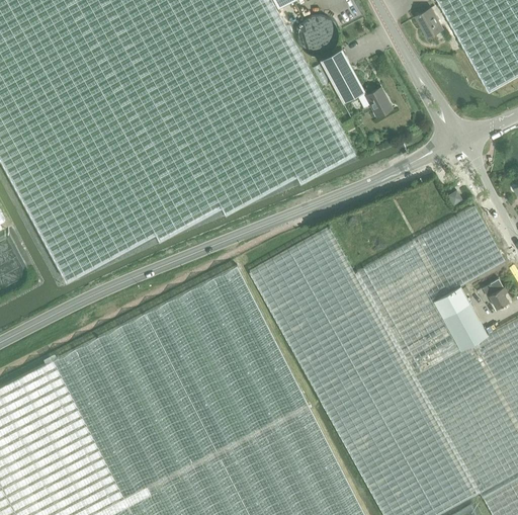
[(0,0),(0,161),(66,283),(156,236),(159,243),(222,208),(226,216),(296,177),(300,185),(355,155),(276,9),(271,0),(0,0)]
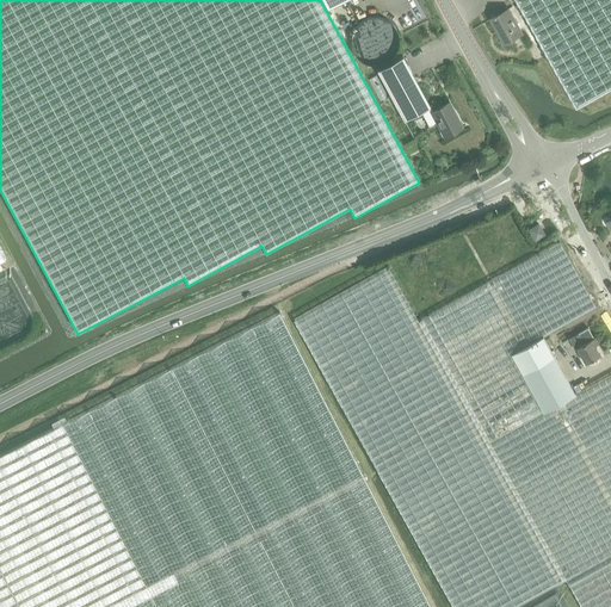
[(320,0),(326,11),(340,4),(346,0),(320,0)]
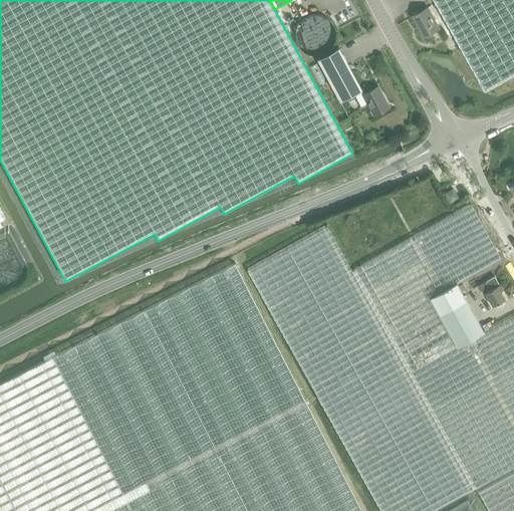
[(513,0),(433,0),(486,92),(513,76),(513,0)]
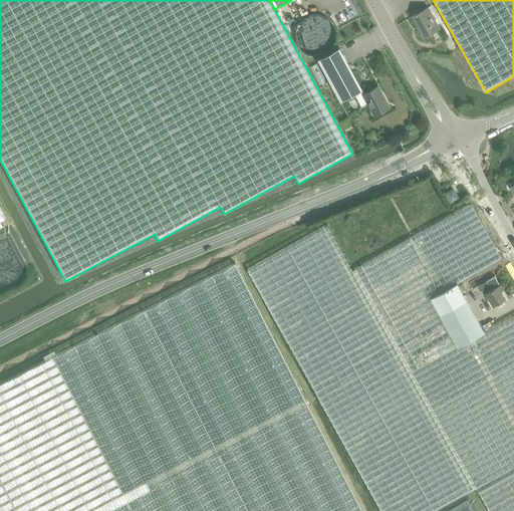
[(424,40),(440,30),(428,9),(414,18),(421,32),(420,32),(424,40)]
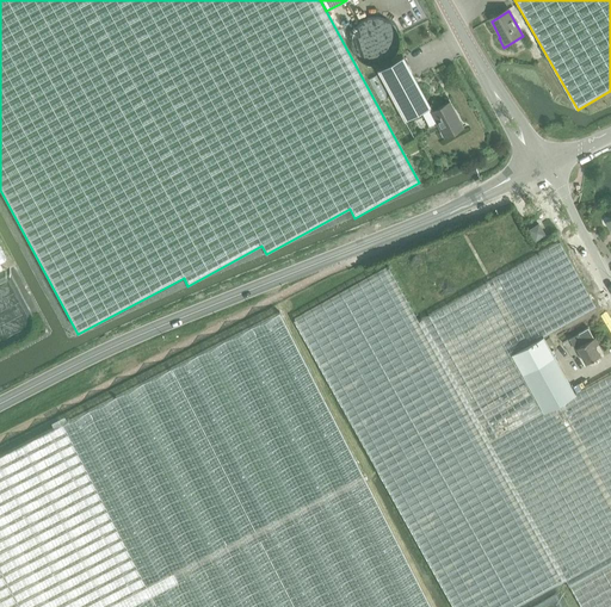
[(531,55),(536,63),(544,59),(539,50),(531,55)]
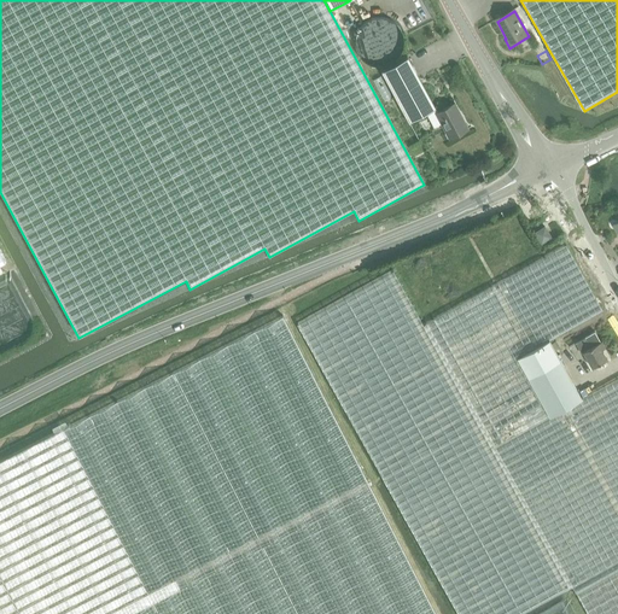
[(408,60),(382,75),(410,126),(435,112),(408,60)]
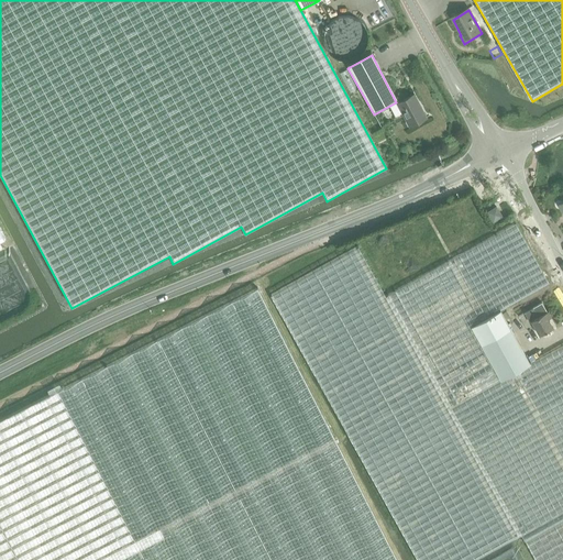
[(409,129),(426,120),(414,98),(398,107),(409,129)]
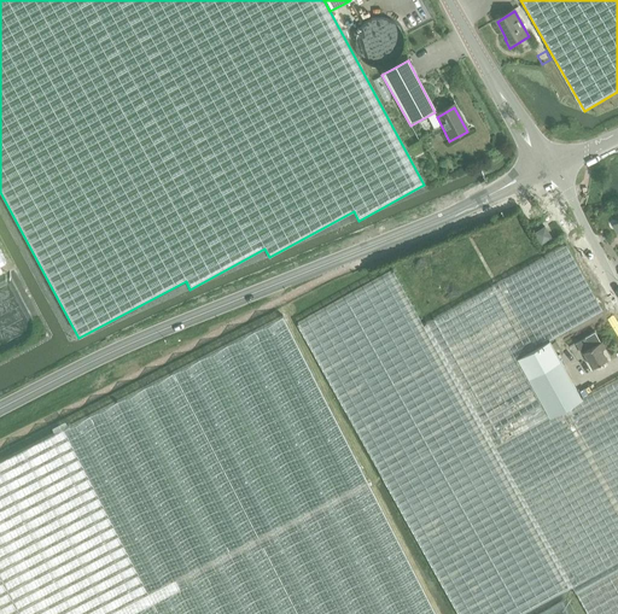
[(541,246),(551,240),(544,231),(535,235),(541,246)]
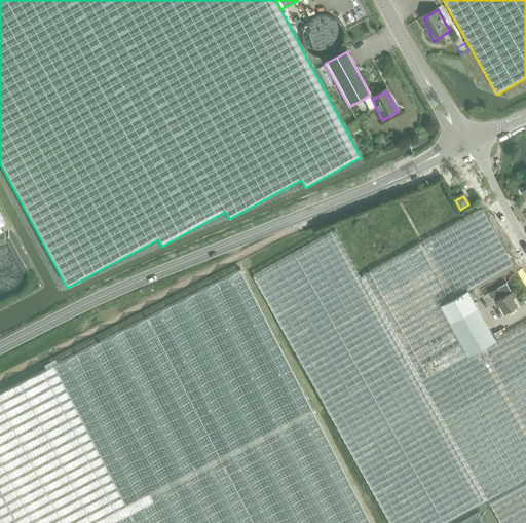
[(335,233),(253,278),(388,522),(448,522),(486,501),(488,505),(525,484),(525,324),(494,342),(472,301),(468,296),(466,292),(513,266),(482,212),(463,222),(360,278),(335,233)]
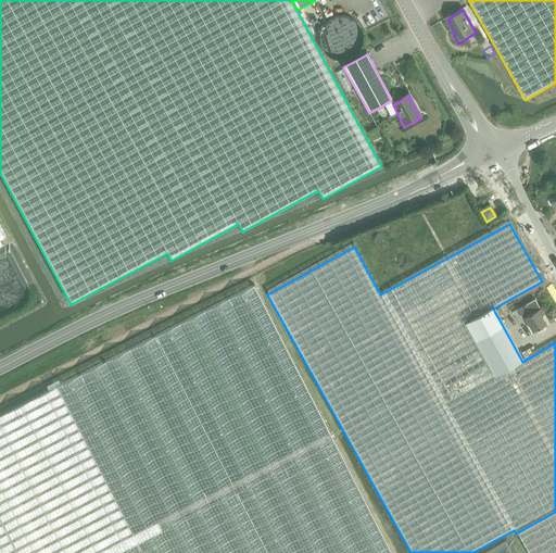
[(390,552),(254,286),(0,416),(0,552),(390,552)]
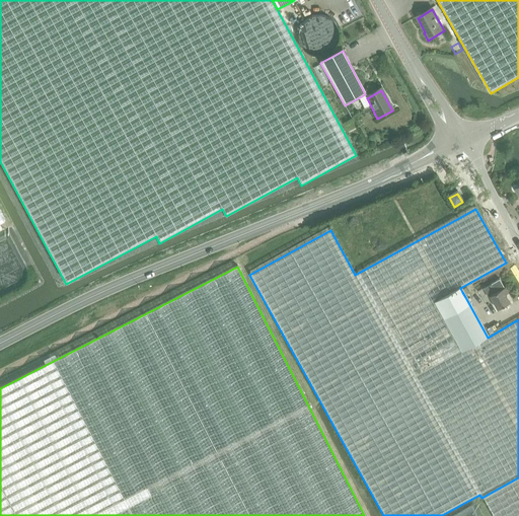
[(509,304),(505,297),(509,295),(506,289),(505,290),(500,281),(483,291),(488,300),(490,298),(494,304),(493,304),(496,309),(497,309),(497,310),(509,304)]
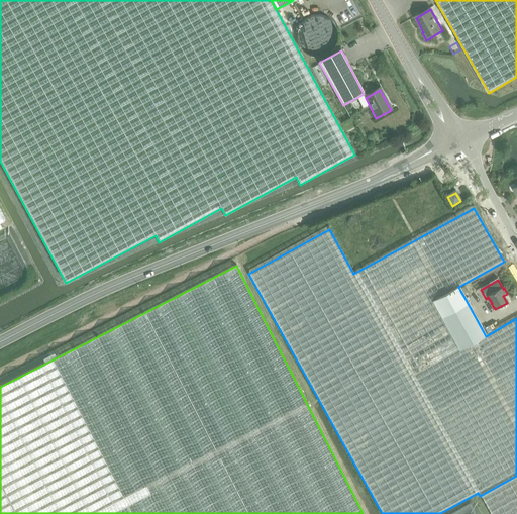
[(516,513),(516,476),(480,496),(489,513),(516,513)]
